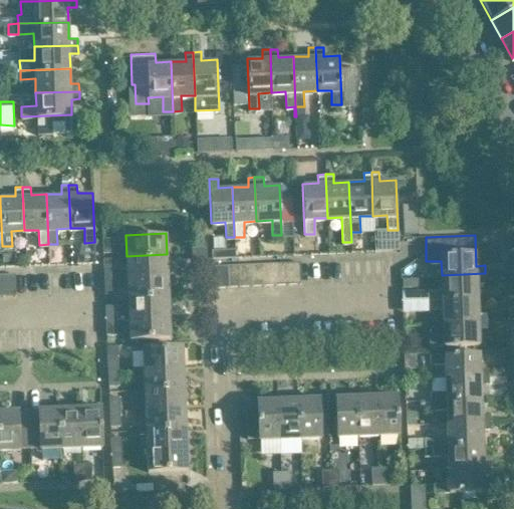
[(112,236),(102,236),(102,251),(113,250),(112,236)]
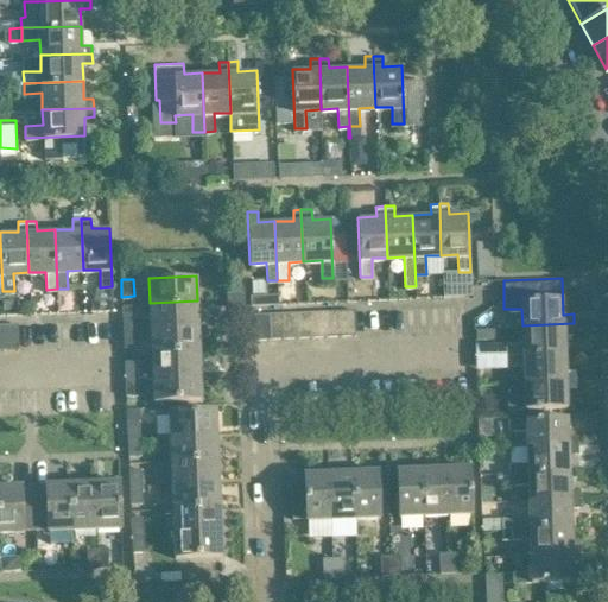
[(249,303),(278,302),(277,291),(249,292),(249,303)]
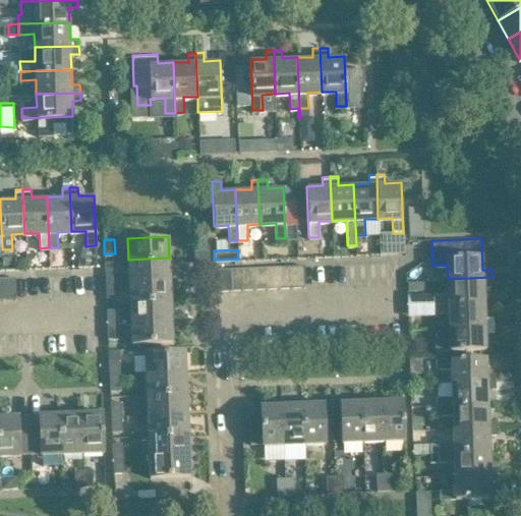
[(129,281),(170,279),(169,258),(128,260),(129,281)]
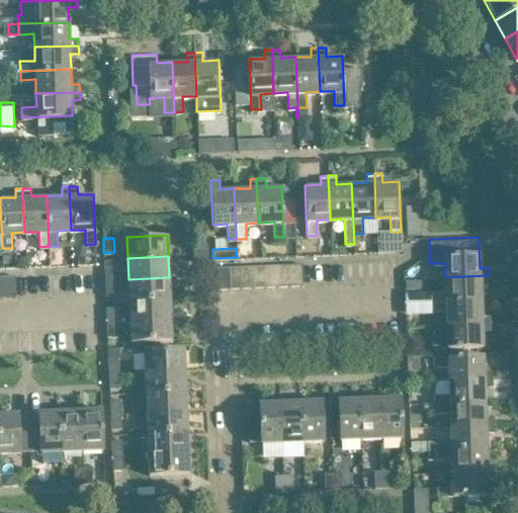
[(105,280),(115,279),(114,258),(104,258),(105,280)]
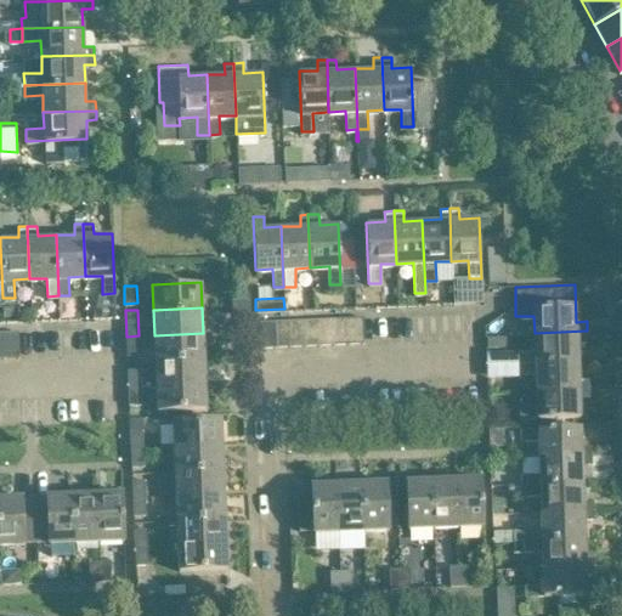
[(333,343),(349,342),(348,315),(332,316),(333,343)]
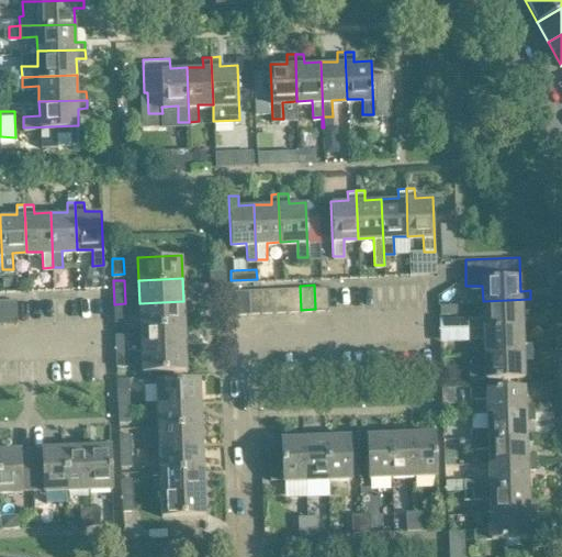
[(314,285),(315,309),(328,309),(328,285),(314,285)]
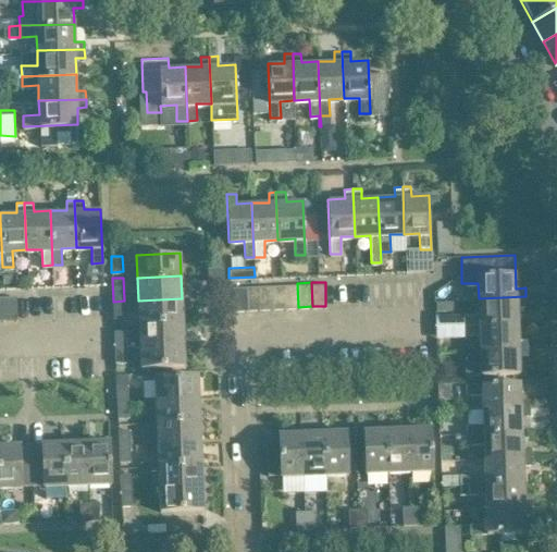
[(272,308),(285,307),(284,283),(271,284),(272,308)]
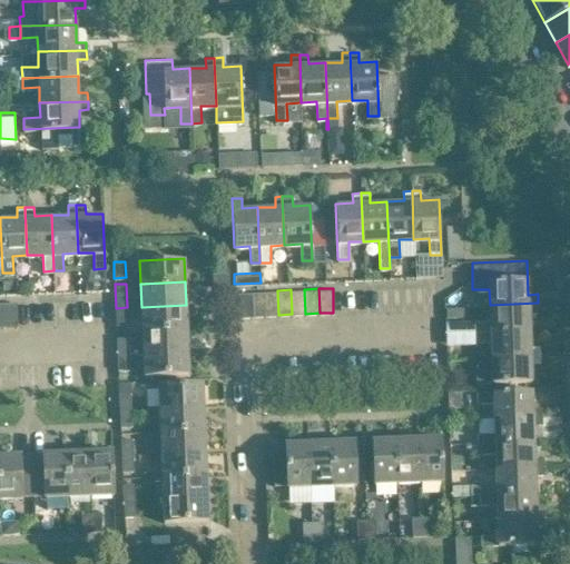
[(292,314),(305,314),(304,289),(291,289),(292,314)]
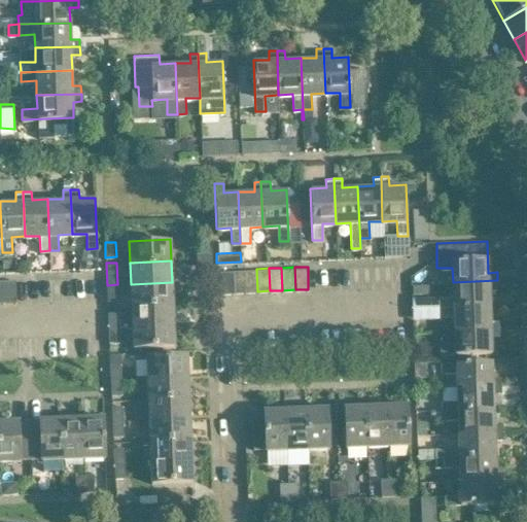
[(234,292),(245,291),(244,269),(233,270),(234,292)]
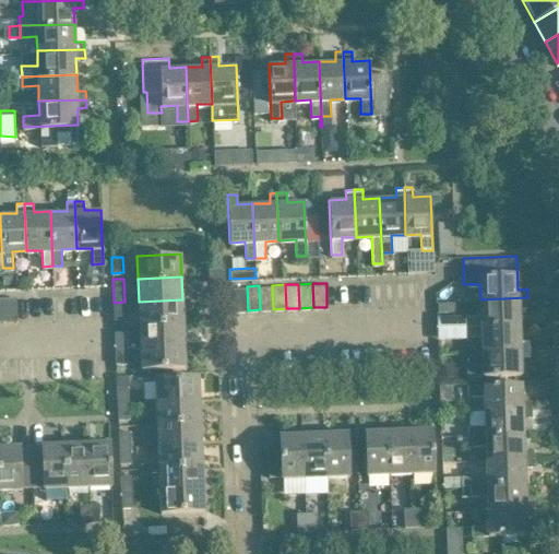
[(260,309),(273,309),(272,285),(259,285),(260,309)]
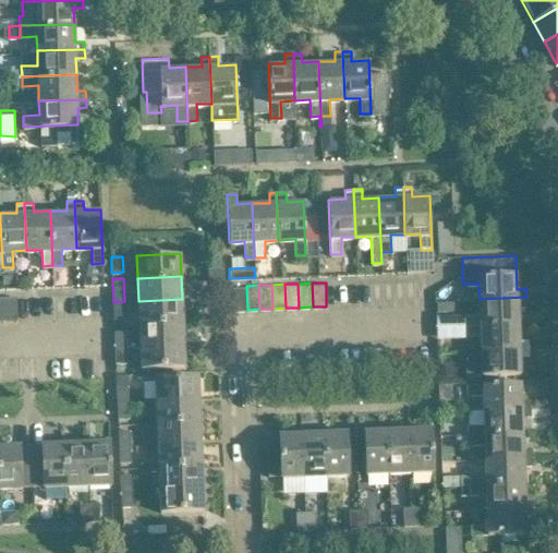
[(233,310),(247,310),(246,286),(232,287),(233,310)]
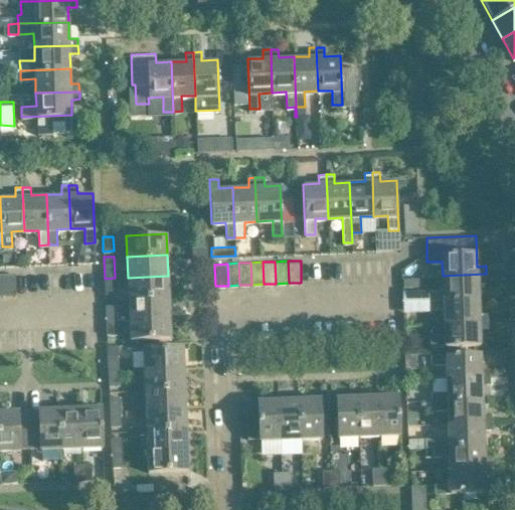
[(3,273),(3,294),(16,294),(15,272),(3,273)]
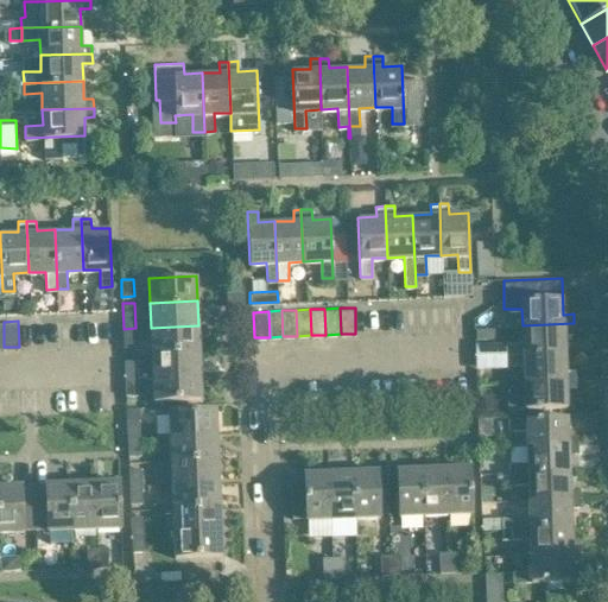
[(475,353),(564,350),(564,333),(574,333),(574,323),(523,325),(523,341),(505,341),(505,340),(475,342),(475,353)]
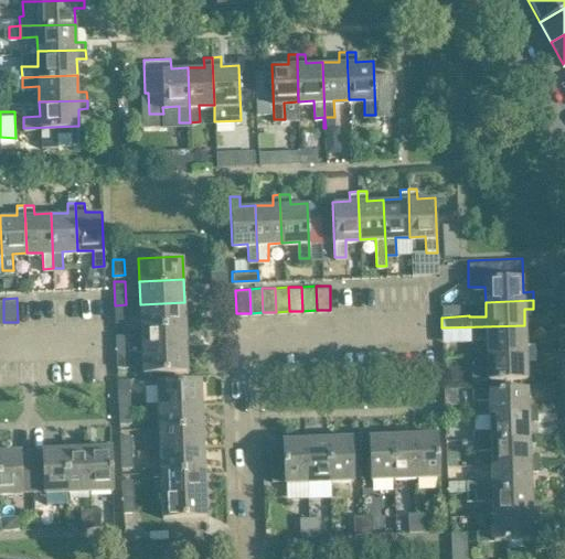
[(141,325),(184,323),(184,302),(140,304),(141,325)]
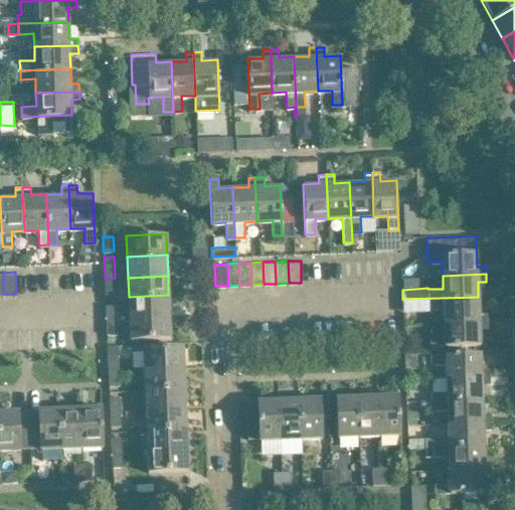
[(115,278),(105,279),(105,293),(115,292),(115,278)]
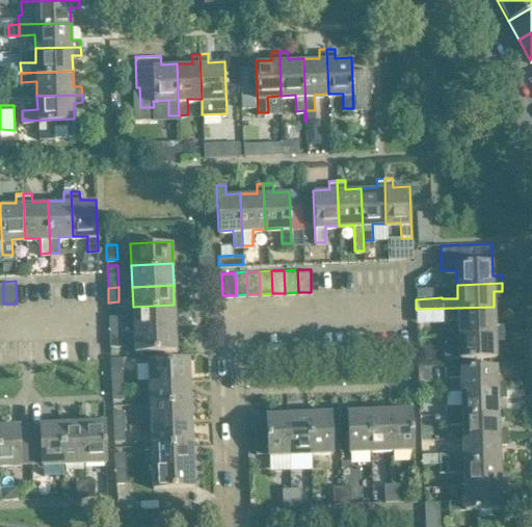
[(134,327),(175,326),(174,305),(133,307),(134,327)]
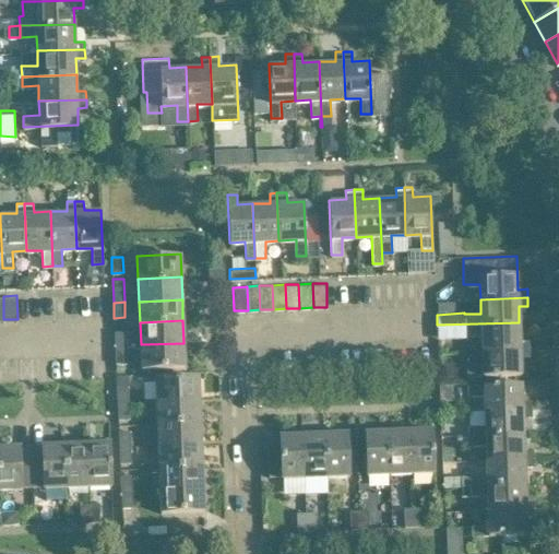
[(482,350),(530,348),(528,339),(520,339),(519,322),(437,325),(438,337),(465,336),(465,334),(482,333),(482,350)]
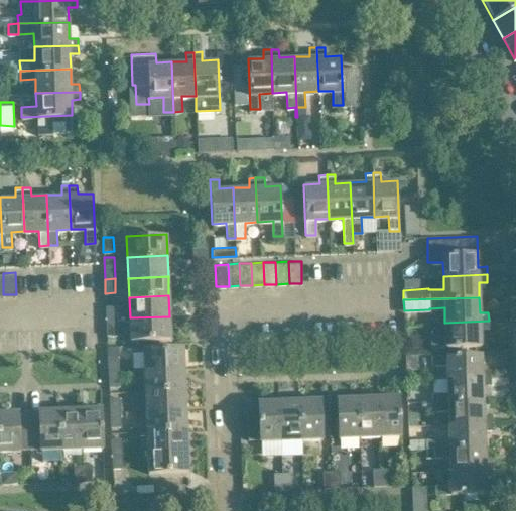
[(106,318),(116,318),(116,303),(106,304),(106,318)]
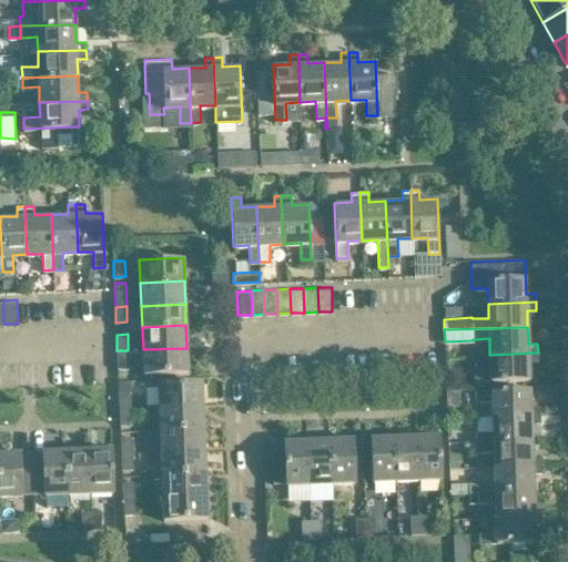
[(186,348),(143,349),(144,373),(188,371),(186,348)]
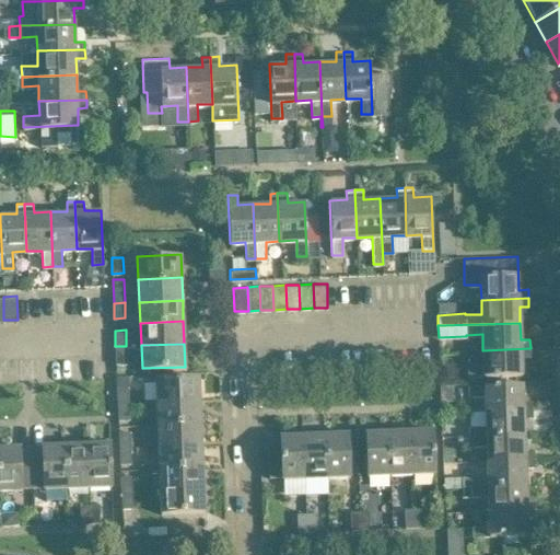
[(126,346),(115,346),(116,362),(127,362),(126,346)]
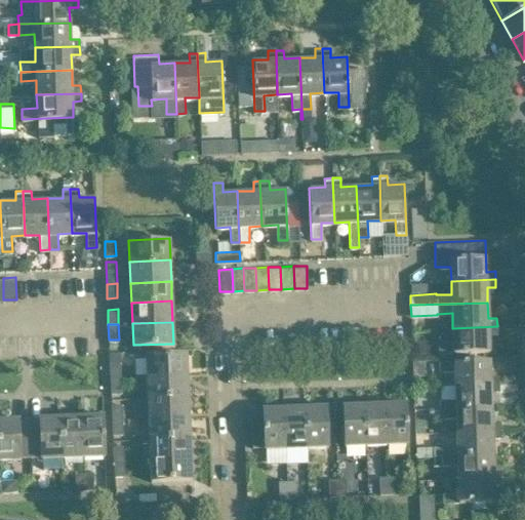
[(497,326),(452,328),(453,342),(438,342),(438,352),(489,350),(488,333),(497,333),(497,326)]
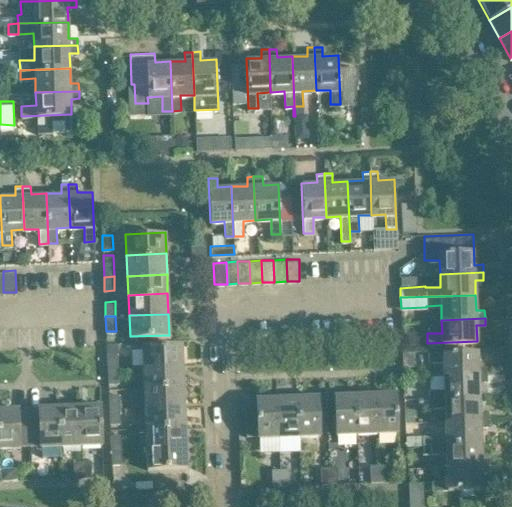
[(143,367),(182,365),(181,344),(142,345),(143,367)]
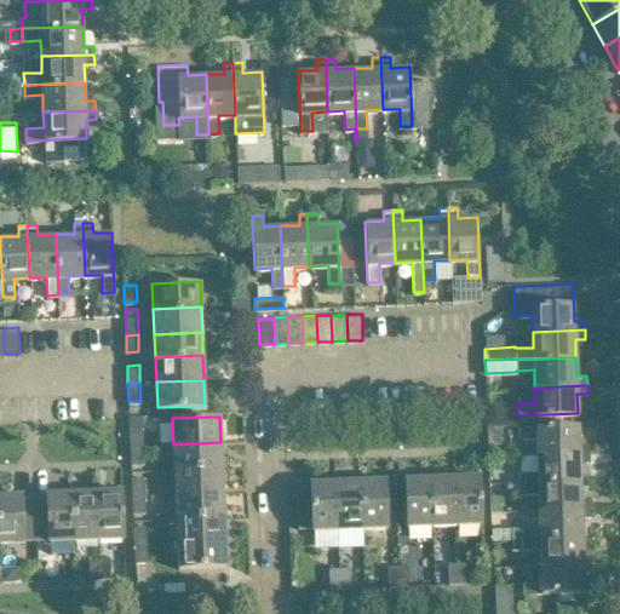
[(500,423),(487,423),(488,441),(500,441),(500,423)]
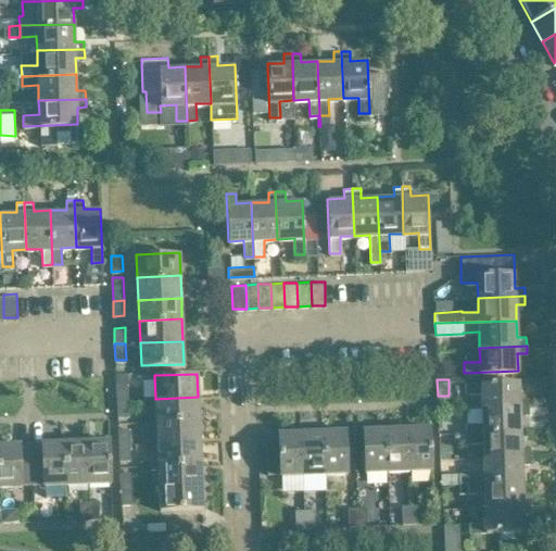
[(481,408),(529,405),(528,397),(519,397),(518,379),(465,382),(465,391),(481,391),(481,408)]
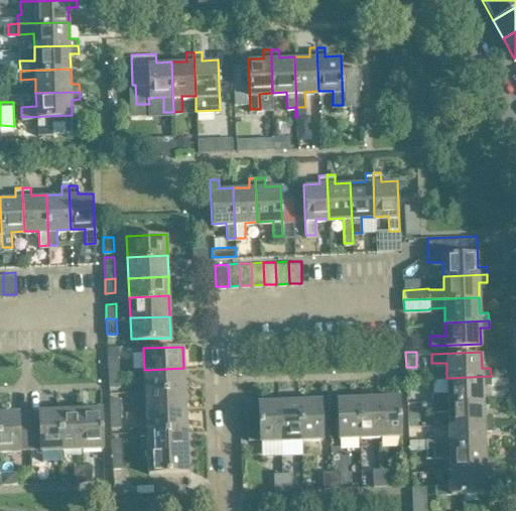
[(108,371),(118,371),(118,355),(108,356),(108,371)]
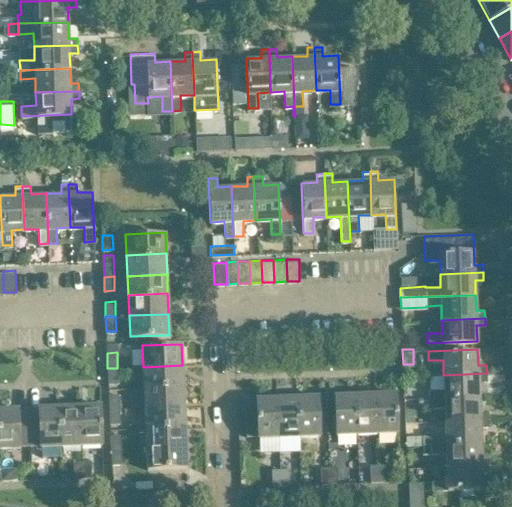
[(144,387),(183,385),(182,365),(143,367),(144,387)]
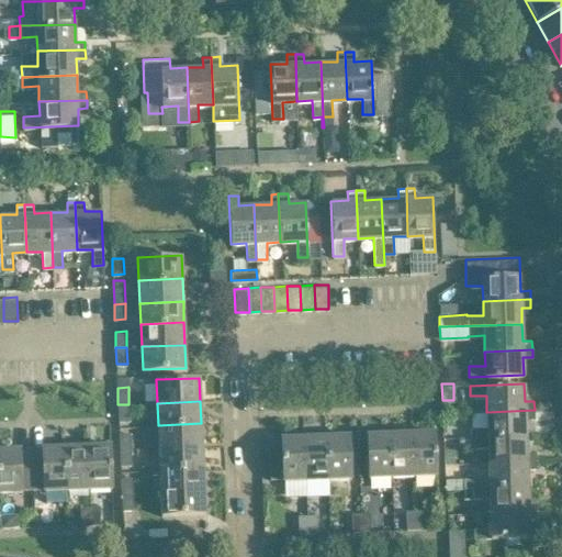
[(128,404),(117,404),(119,420),(130,419),(128,404)]
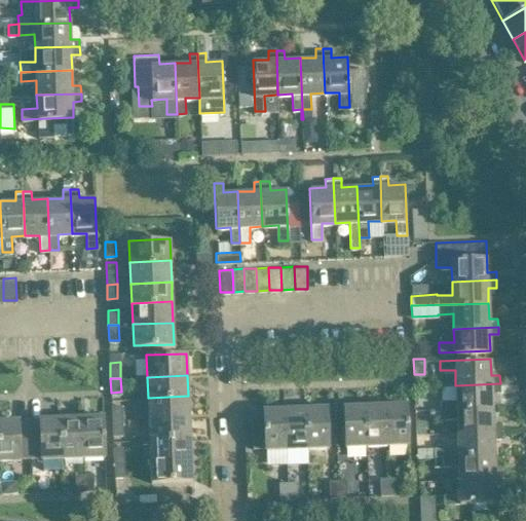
[(442,399),(441,399),(442,408),(492,406),(491,392),(500,391),(500,383),(459,384),(455,385),(456,399),(442,399)]
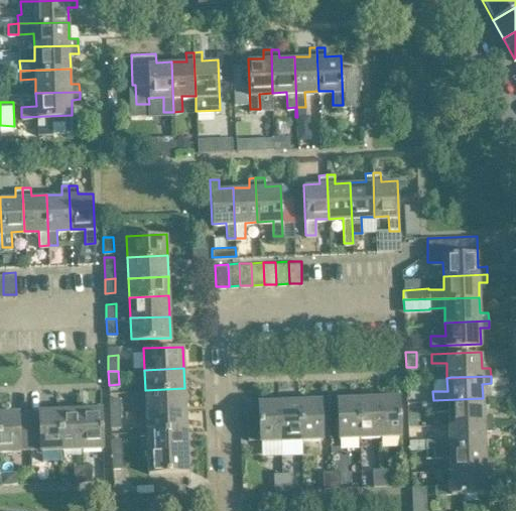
[(145,409),(185,407),(184,388),(145,390),(145,409)]
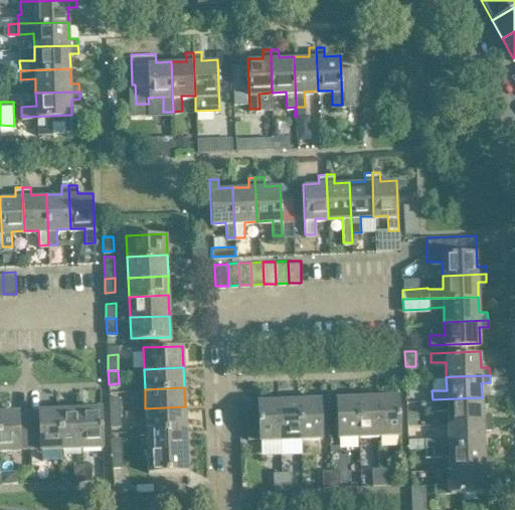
[(109,409),(120,409),(119,394),(109,395),(109,409)]
